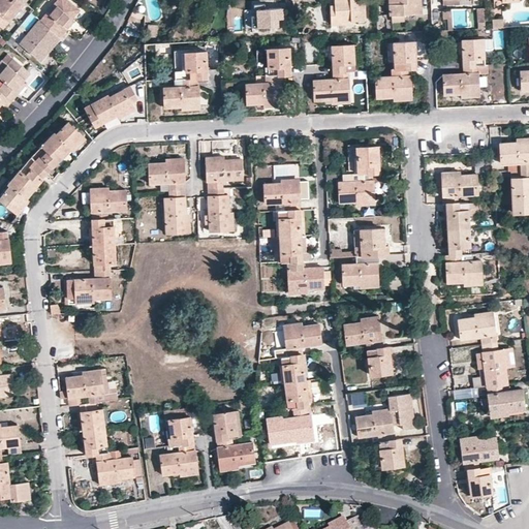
[(0,0),(0,20),(6,26),(27,2),(26,0),(25,0),(0,0)]
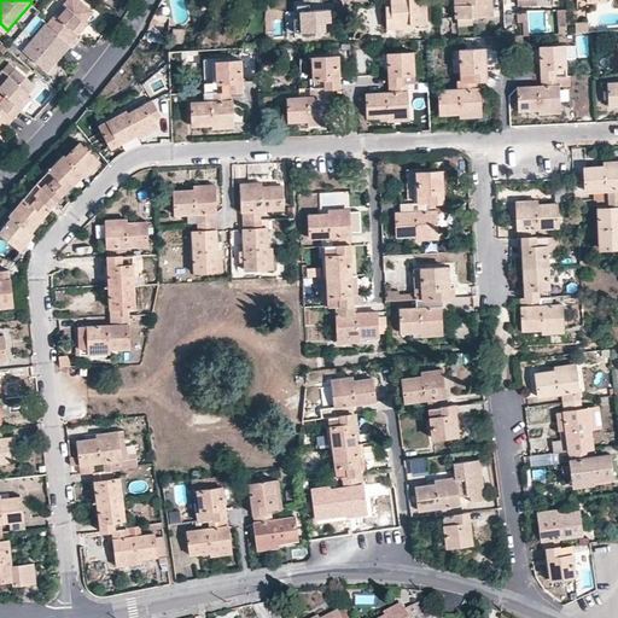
[(94,11),(81,0),(66,0),(48,24),(73,45),(80,35),(76,33),(86,21),(94,11)]
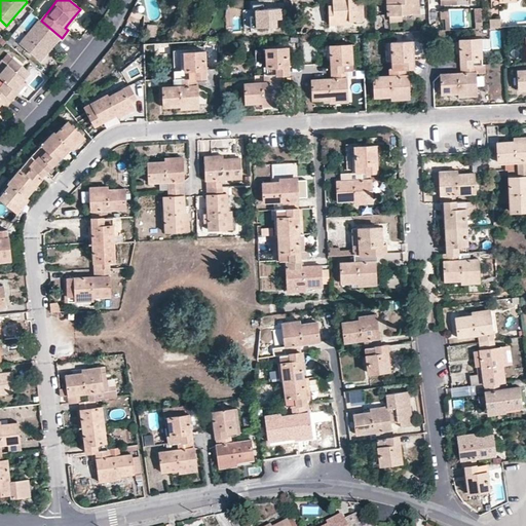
[(331,0),(332,5),(328,6),(328,17),(335,17),(335,24),(349,24),(349,22),(363,22),(362,3),(360,3),(360,0),(331,0)]
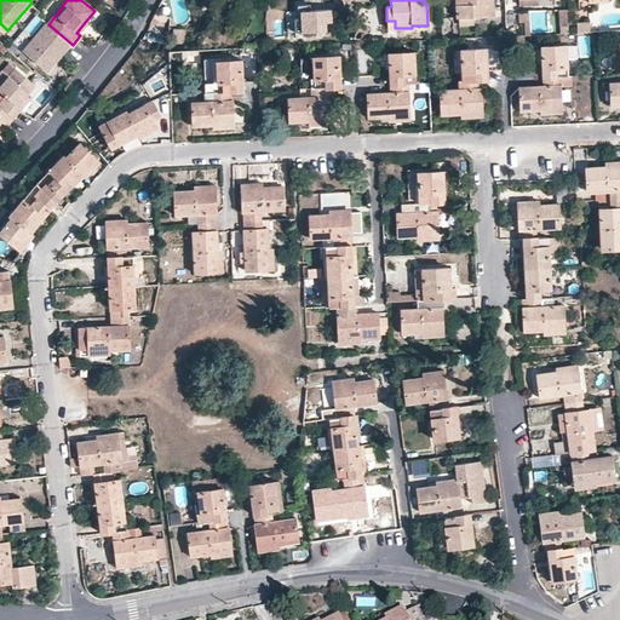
[(455,0),(457,18),(460,19),(474,18),(495,17),(494,9),(494,0),(455,0)]
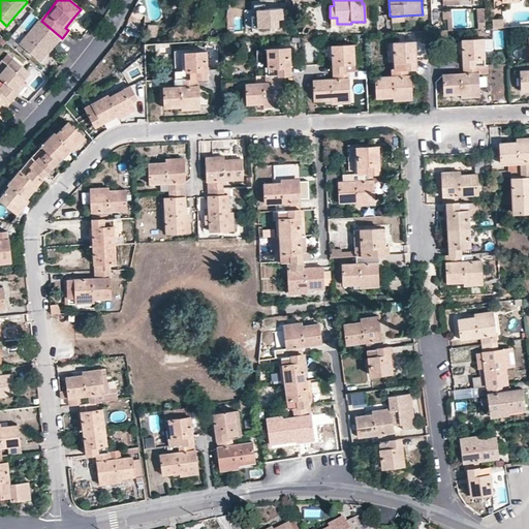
[(290,8),(253,12),(255,31),(285,28),(284,19),(291,18),(290,8)]
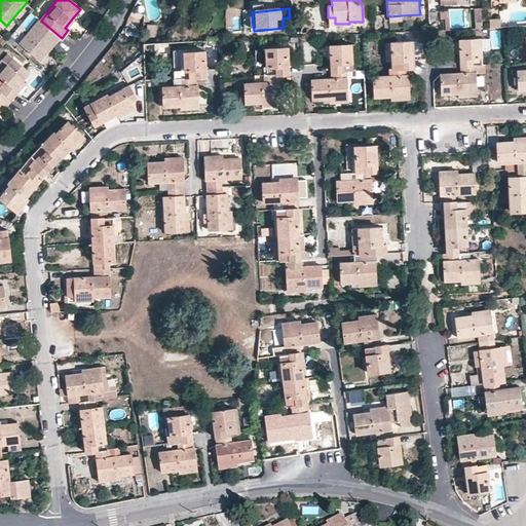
[(76,21),(73,17),(65,28),(68,30),(76,21)]
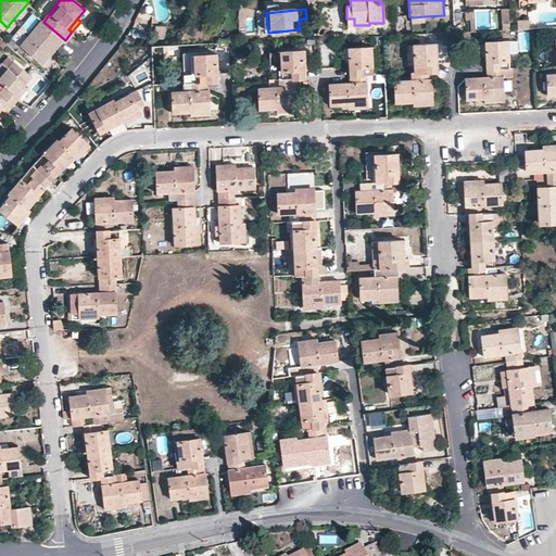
[(529,21),(517,23),(518,32),(530,30),(529,21)]
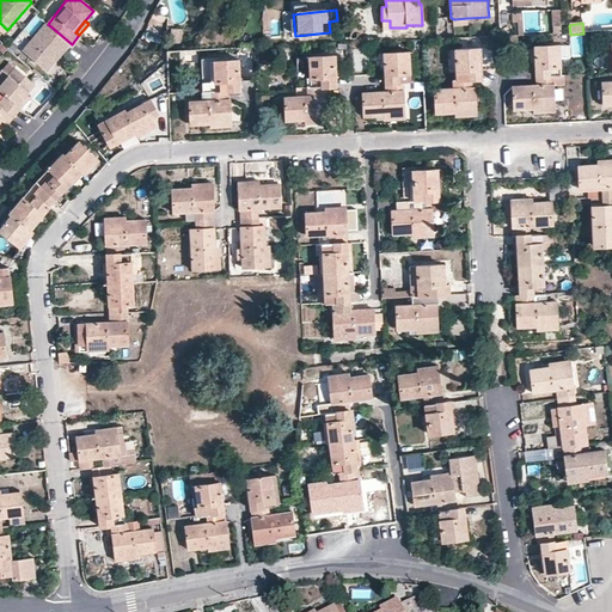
[(56,65),(50,61),(54,56),(57,59),(62,51),(66,54),(73,46),(72,44),(48,24),(23,53),(49,74),(56,65)]
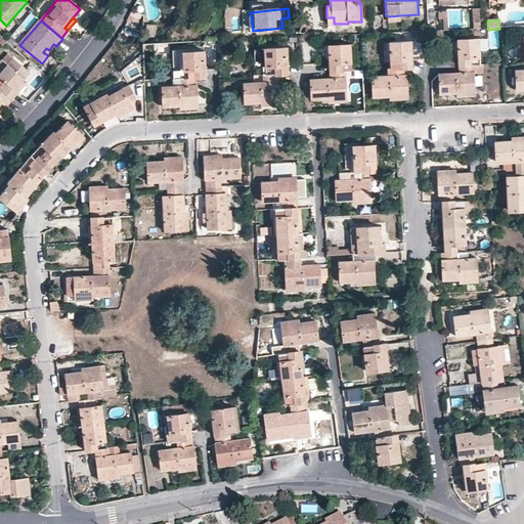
[(171,41),(170,30),(161,31),(162,42),(171,41)]
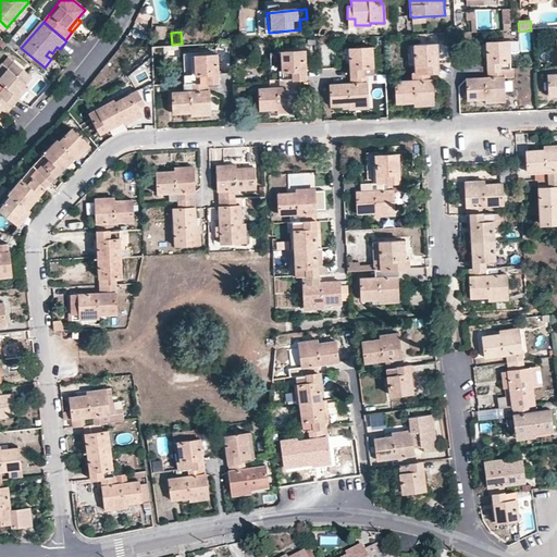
[(487,41),(487,45),(489,58),(489,61),(490,70),(504,69),(511,69),(510,41),(487,41)]
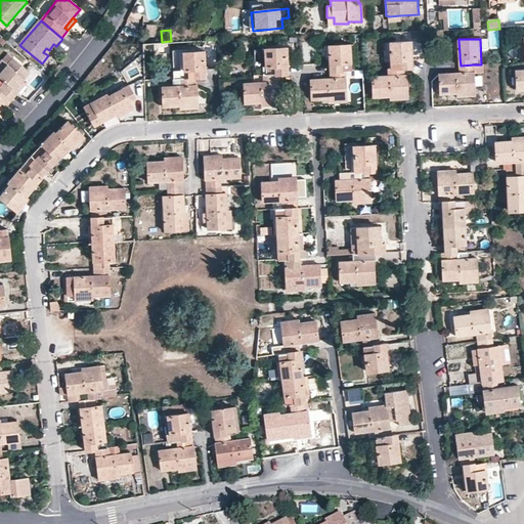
[(413,59),(412,41),(391,42),(392,60),(392,69),(407,68),(413,68),(413,59)]
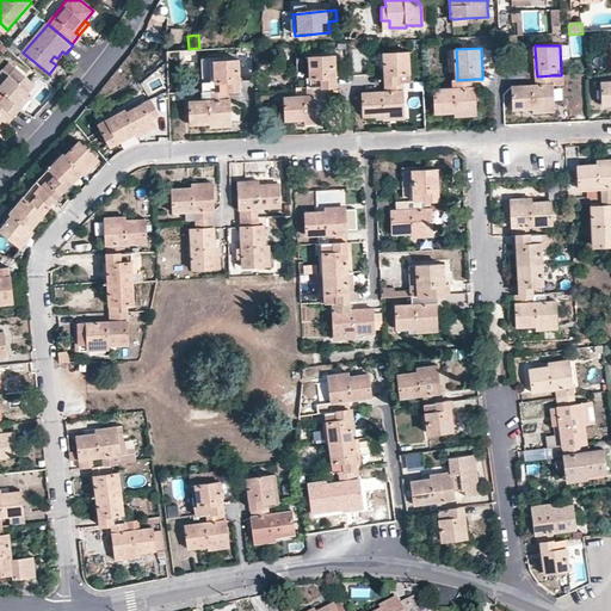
[(54,56),(50,61),(56,65),(66,54),(62,51),(57,59),(54,56)]
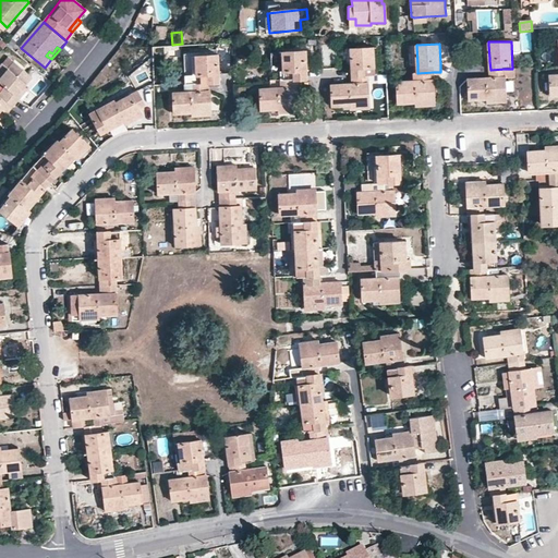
[(375,74),(374,48),(351,49),(352,63),(352,68),(352,75),(368,74),(375,74)]
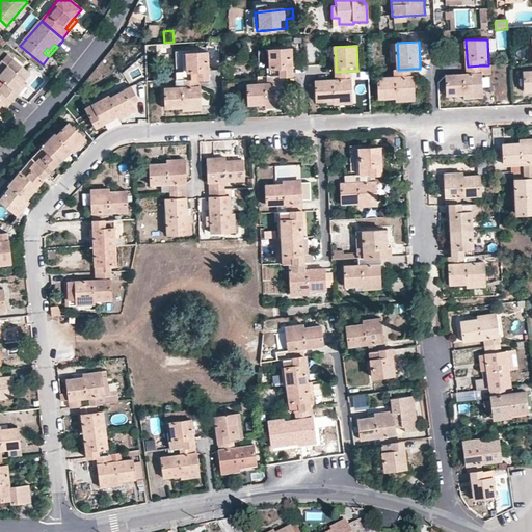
[(293,65),(292,50),(268,51),(269,76),(285,75),(286,75),(293,75),(293,65)]
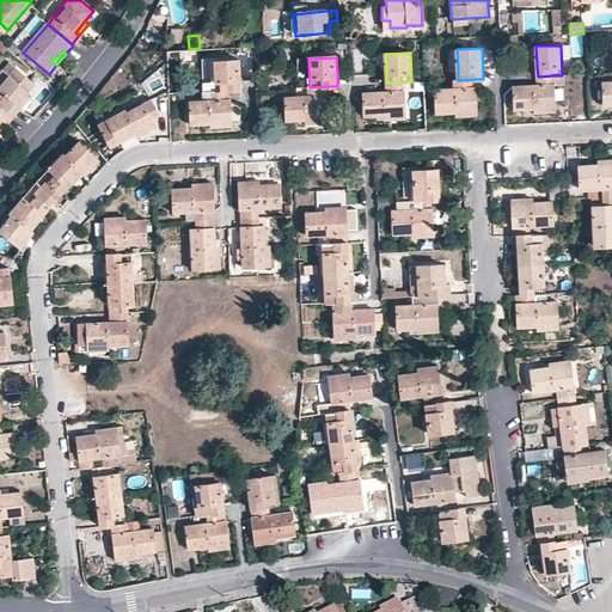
[(243,91),(240,61),(213,62),(214,92),(230,91),(232,91),(243,91)]
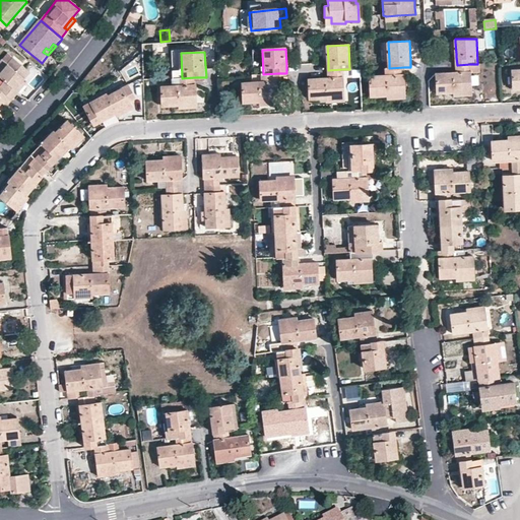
[(0,76),(6,81),(0,90),(13,101),(19,92),(16,88),(24,78),(30,72),(14,59),(0,76)]
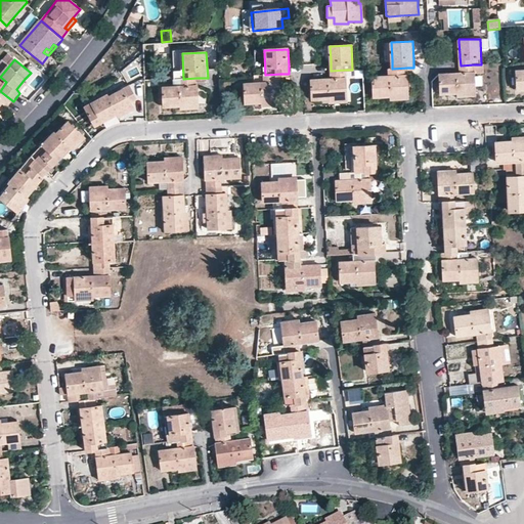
[(457,92),(457,90),(475,89),(475,78),(474,64),(461,66),(461,73),(441,74),(442,93),(457,92)]
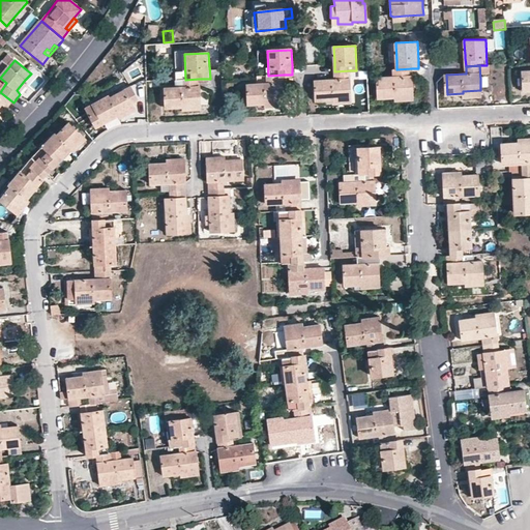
[(393,96),(393,94),(413,92),(413,77),(412,68),(396,69),(396,77),(378,78),(379,97),(390,96),(393,96)]
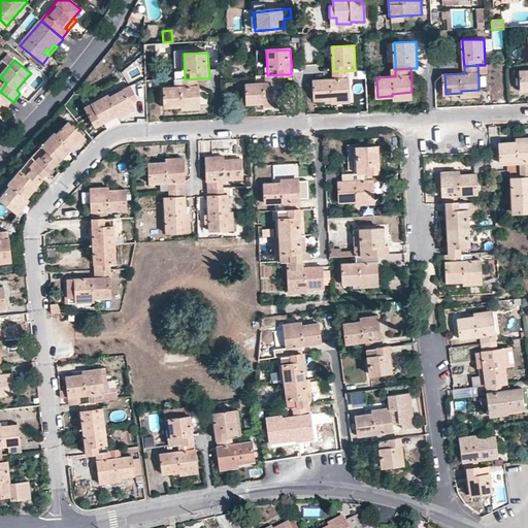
[(349,70),(333,71),(334,79),(316,80),(317,100),(333,99),(333,96),(350,96),(349,70)]
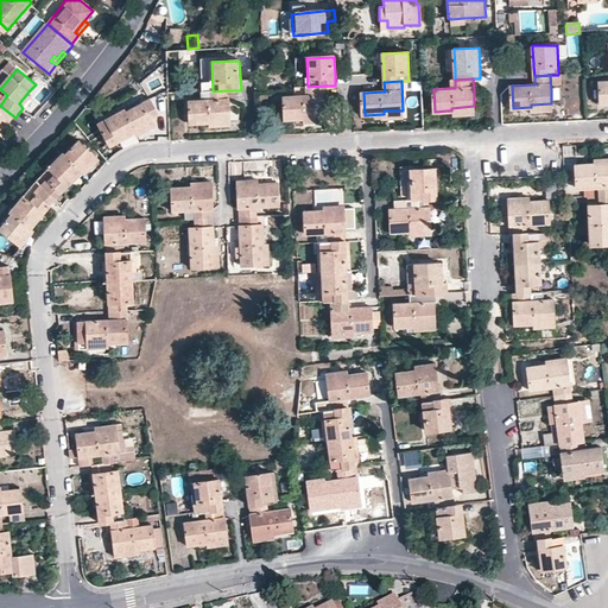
[(325,86),(308,87),(309,95),(298,95),(285,96),(286,119),(296,119),(296,124),(327,122),(325,95),(325,86)]
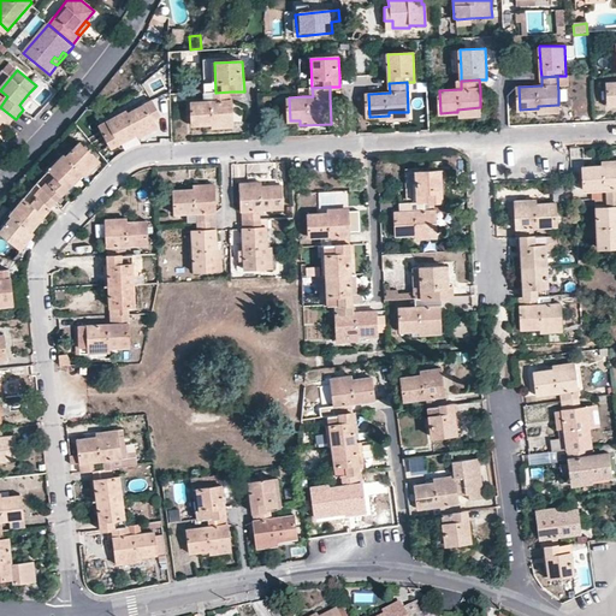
[(232,129),(231,99),(231,92),(215,93),(207,93),(207,101),(193,102),(194,125),(206,125),(206,130),(232,129)]
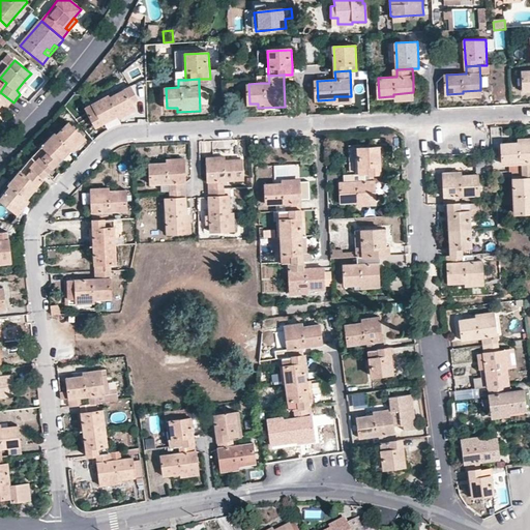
[(29,84),(25,80),(17,90),(20,94),(29,84)]
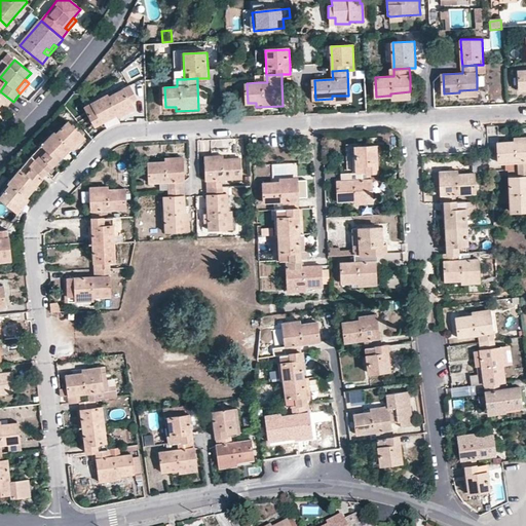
[(138,96),(130,82),(108,94),(107,91),(85,103),(97,125),(119,114),(119,112),(134,104),(132,101),(132,100),(138,96)]
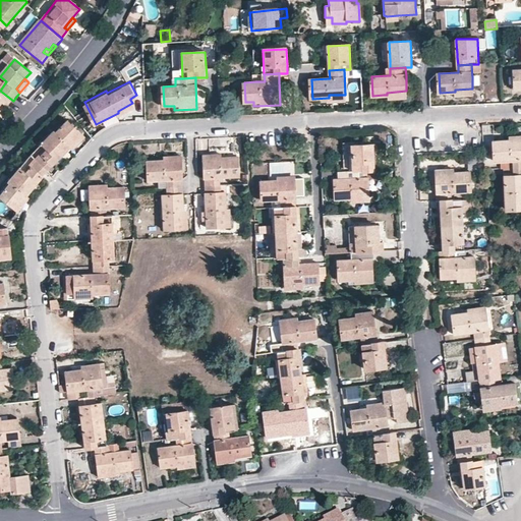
[(0,91),(0,90),(0,108),(3,105),(7,107),(13,101),(0,91)]
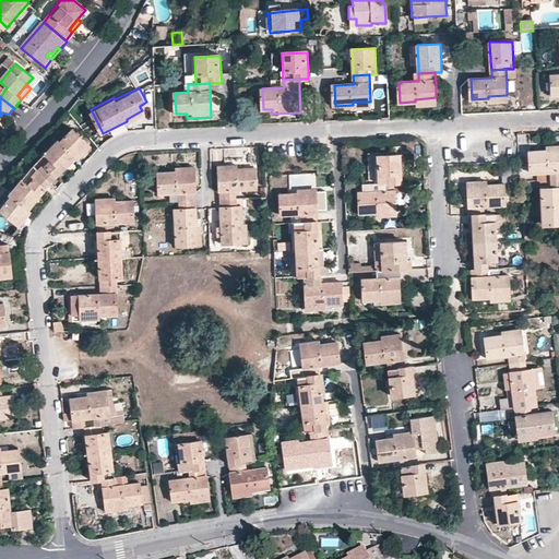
[(87,143),(72,130),(59,142),(58,141),(44,156),(34,165),(52,182),(76,157),(75,156),(87,143)]
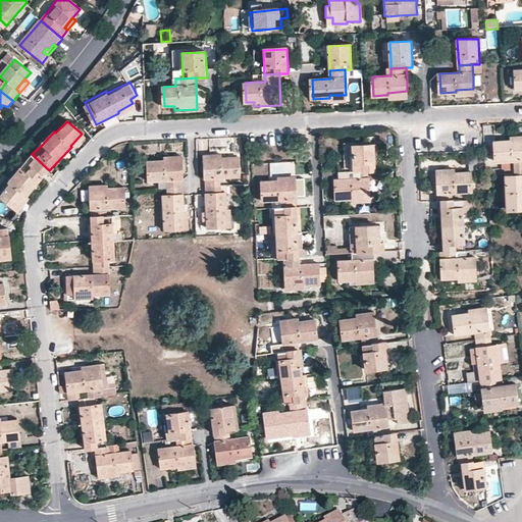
[(86,137),(82,134),(70,146),(71,147),(74,149),(86,137)]
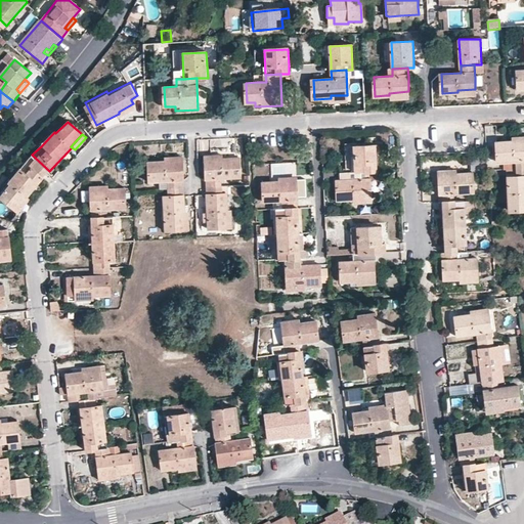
[(523,142),(514,143),(514,141),(497,142),(498,162),(516,161),(517,169),(523,169),(523,142)]
